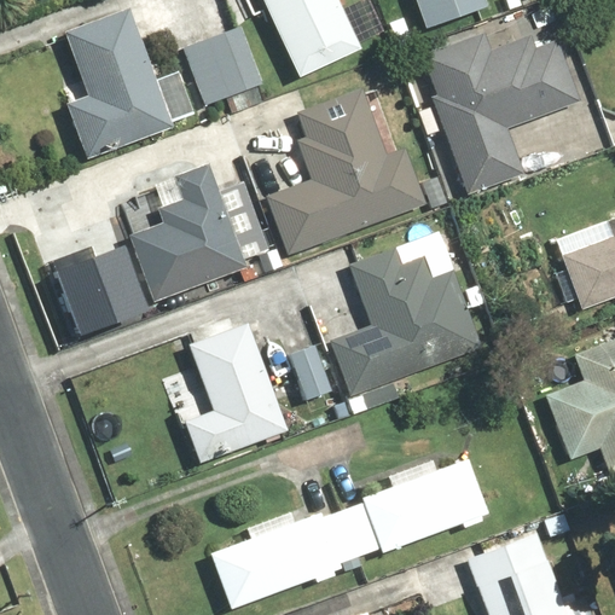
[(261,0),(297,74),(360,45),(337,0),(261,0)]
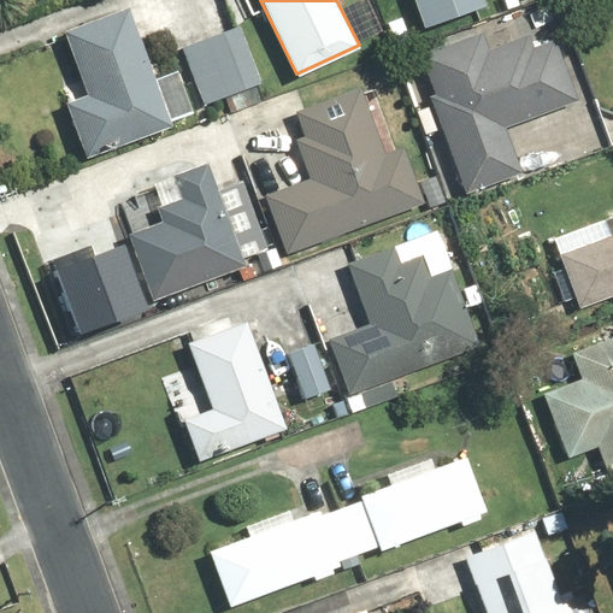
[(412,0),(423,29),(489,6),(485,0),(412,0)]
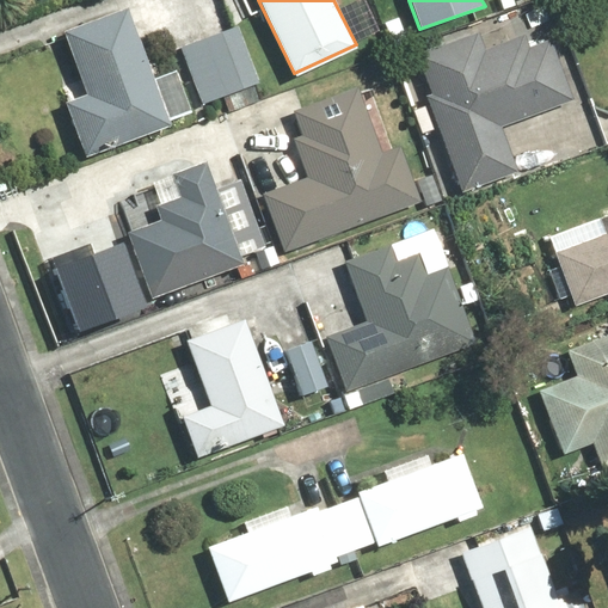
[(135,6),(67,26),(87,93),(67,99),(83,152),(174,124),(171,114),(192,108),(180,68),(155,75),(135,6)]
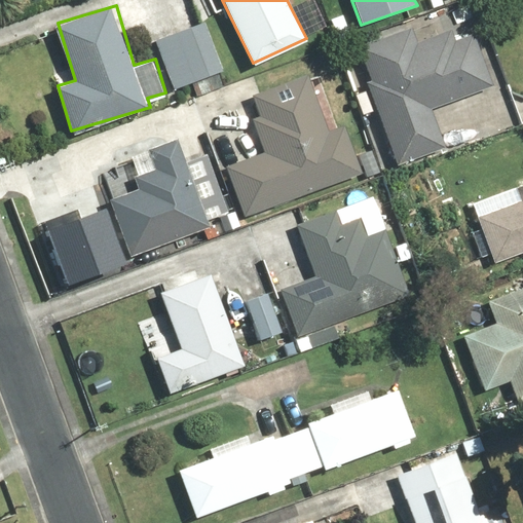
[(177,88),(194,81),(222,69),(225,68),(206,20),(157,38),(177,88)]
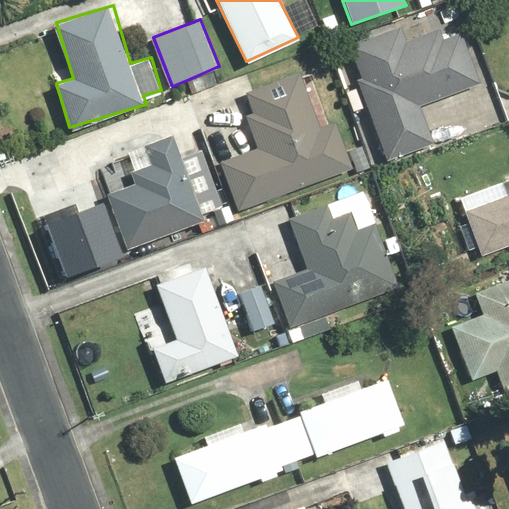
[(420,105),(480,80),(459,31),(444,37),(439,25),(408,38),(403,24),(346,48),(361,84),(344,91),(354,115),(364,110),(386,163),(435,142),(420,105)]
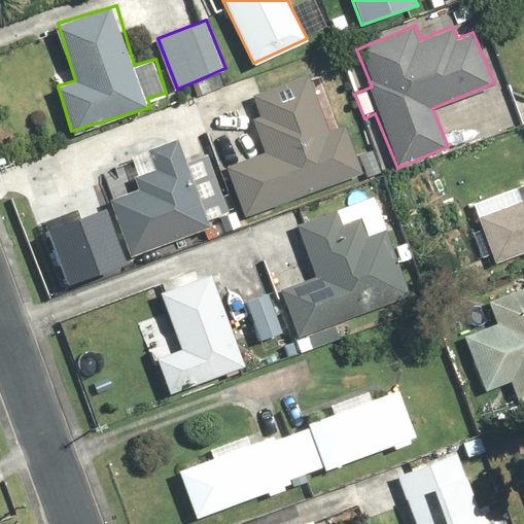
[(313,76),(254,95),(259,114),(253,116),(265,152),(226,165),(242,215),(382,171),(376,149),(357,155),(347,124),(329,129),(313,76)]
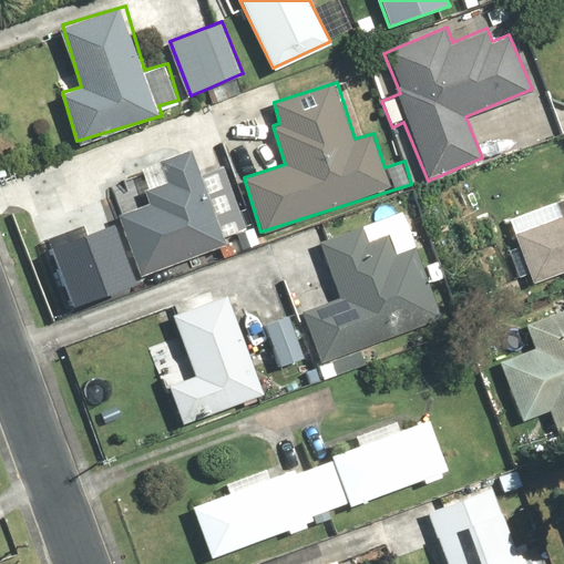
[(151,202),(120,213),(142,277),(225,248),(222,242),(249,232),(225,161),(202,168),(194,149),(156,162),(163,182),(146,187),(151,202)]
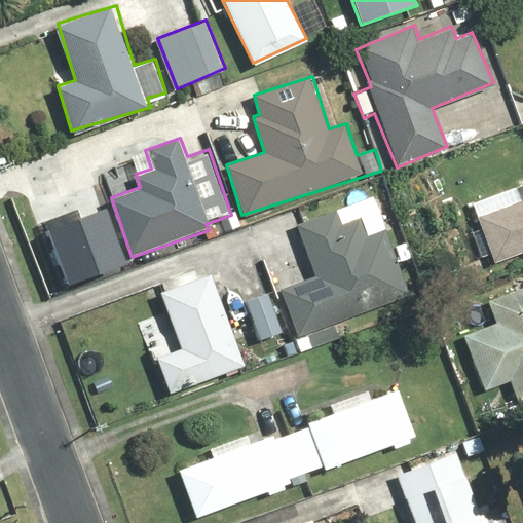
[(491,262),(522,250),(522,185),(515,188),(516,191),(478,206),(481,213),(474,215),(491,262)]
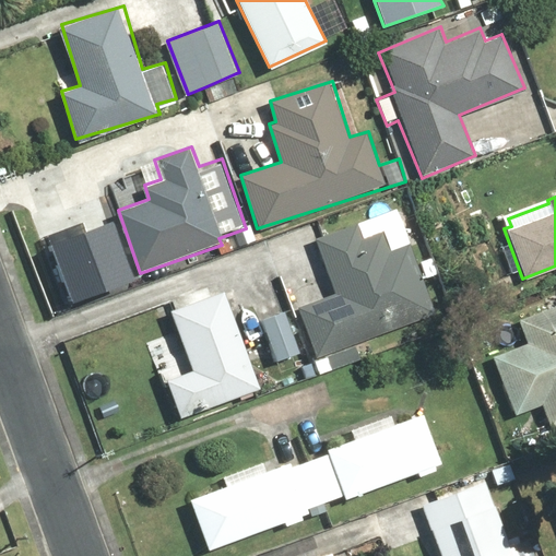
[(333,290),(297,307),(321,374),(362,358),(356,343),(436,314),(398,211),(316,241),(333,290)]
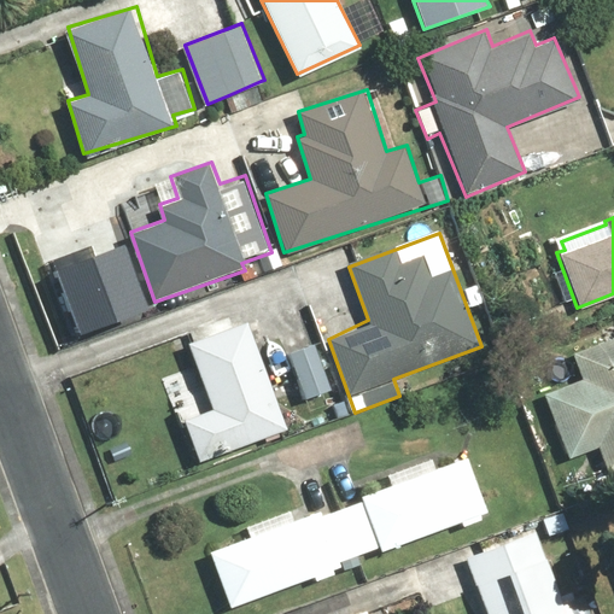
[(118,241),(52,262),(74,329),(140,309),(118,241)]
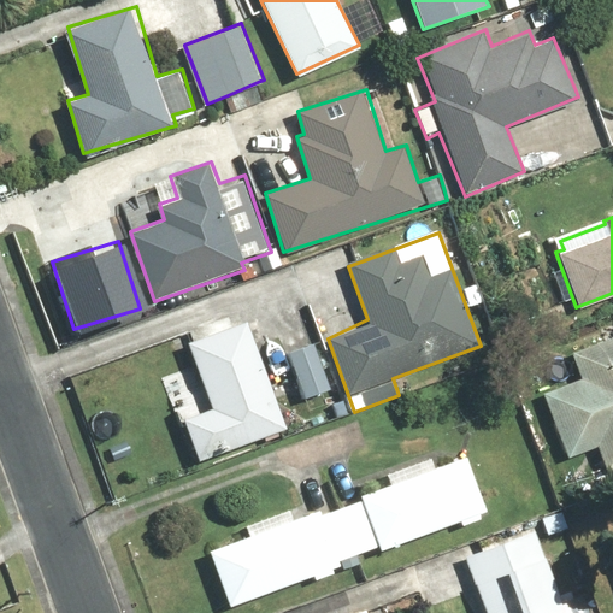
[(240,323),(235,310),(183,329),(211,407),(182,417),(199,461),(289,429),(269,370),(276,367),(258,317),(240,323)]
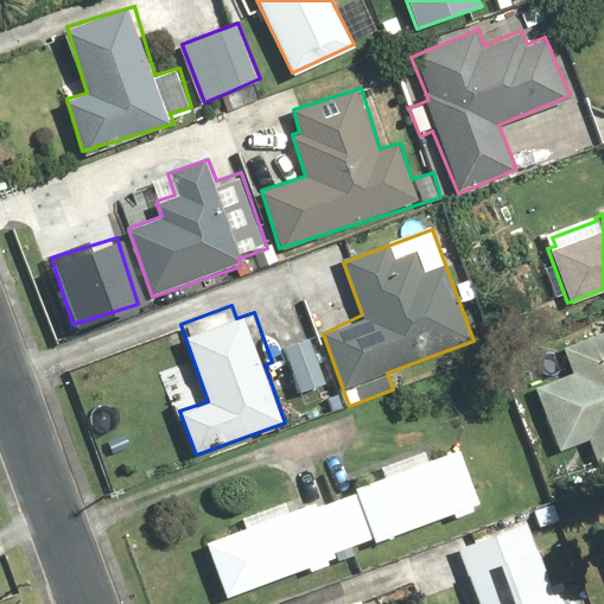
[(572,370),(535,385),(560,450),(589,440),(598,465),(603,463),(603,330),(563,345),(572,370)]
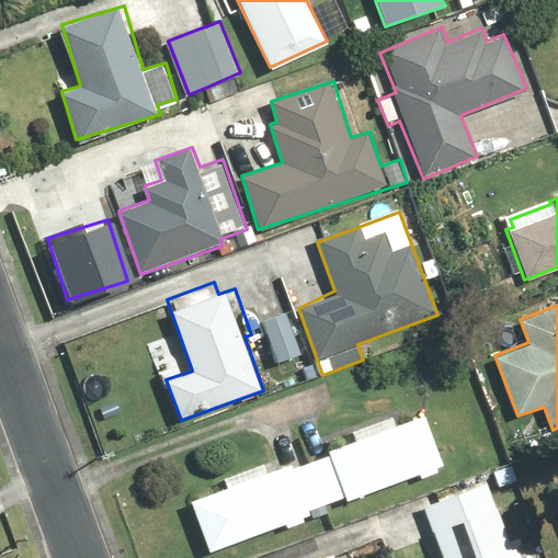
[(286,311),(262,320),(277,362),(302,352),(286,311)]
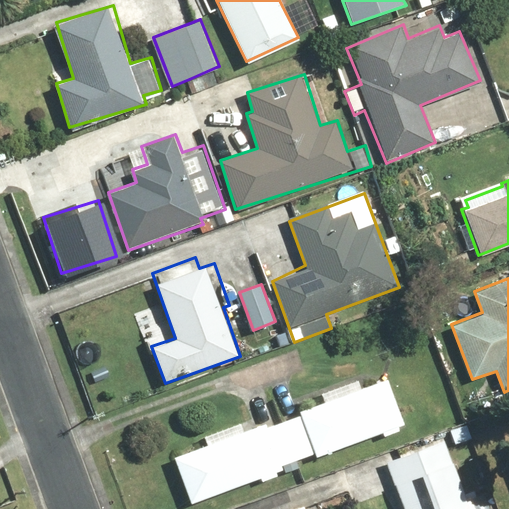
[(285,468),(286,473),(301,468),(298,458),(314,453),(316,458),(382,434),(383,437),(401,430),(399,426),(404,425),(387,379),(363,387),(360,379),(320,393),(323,403),(300,411),(301,416),(270,427),(269,424),(246,431),(243,422),(204,435),(207,446),(175,456),(190,502),(262,477),(263,480),(278,475),(277,471),(285,468)]
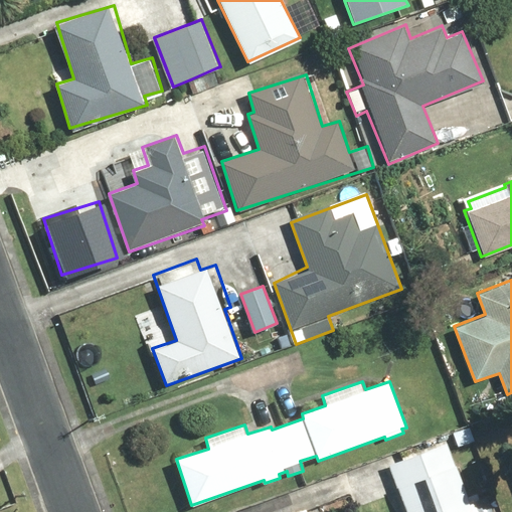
[(450,444),(390,465),(406,511),(496,511),(488,488),(467,495),(450,444)]
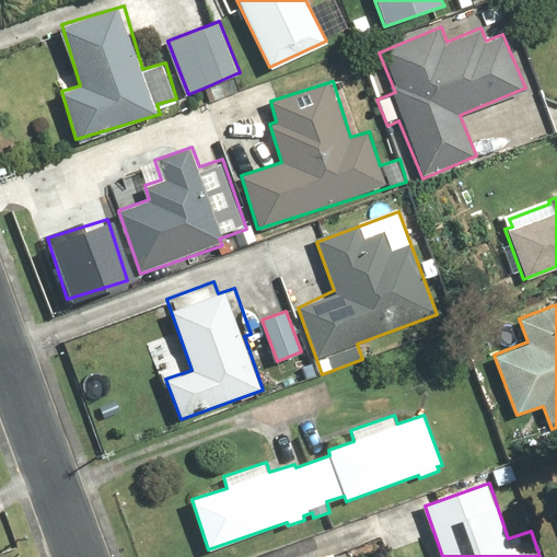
All buildings are outlined.
